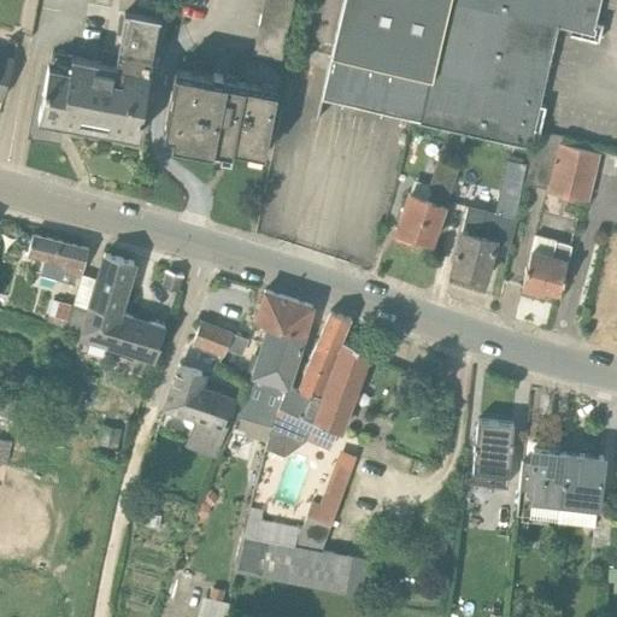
[(118,0),(117,10),(125,12),(133,13),(134,0),(118,0)]
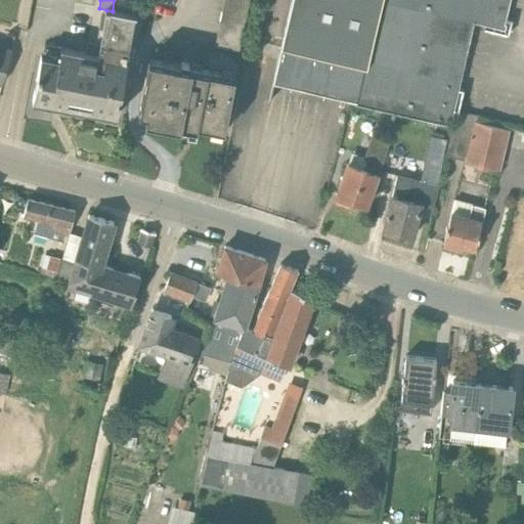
[(293,0),(274,86),(351,104),(428,121),(426,129),(449,134),(452,124),(450,124),(453,111),(456,112),(456,111),(457,111),(463,89),(459,88),(474,22),(505,30),(506,25),(492,20),(496,0),(293,0)]
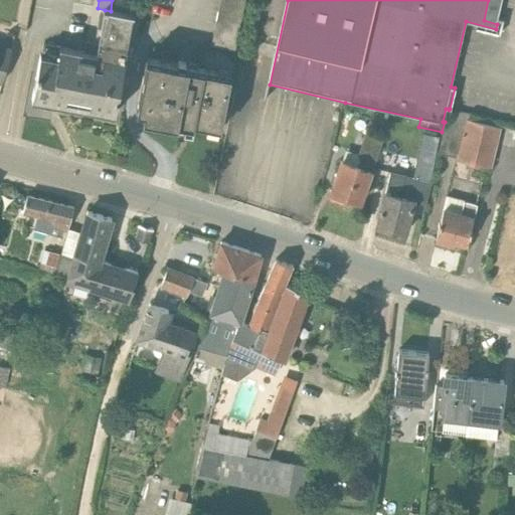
[(86,41),(83,50),(42,42),(31,99),(36,100),(35,104),(45,106),(46,102),(50,103),(51,98),(115,110),(114,114),(115,114),(125,58),(133,15),(111,11),(105,10),(99,43),(86,41)]
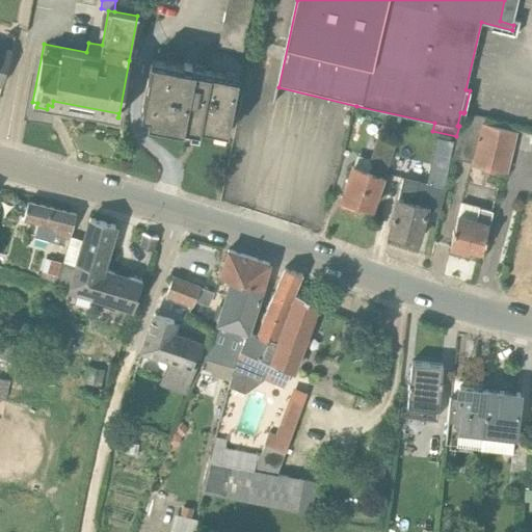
[(0,89),(11,50),(0,46),(0,89)]
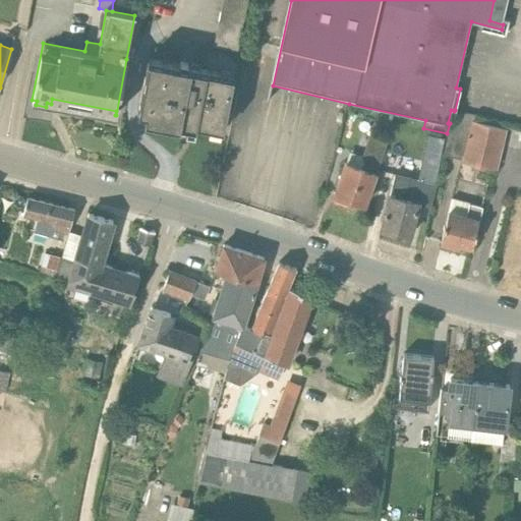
[(147,104),(143,120),(180,127),(181,121),(224,129),(235,78),(149,61),(139,103),(147,104)]
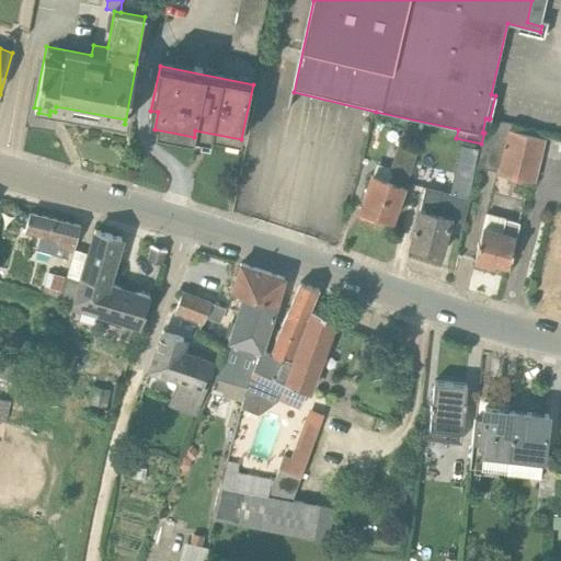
[(510,130),(512,124),(490,118),(489,118),(489,119),(485,118),(482,133),(484,133),(481,144),(477,165),(534,179),(544,138),(510,130)]
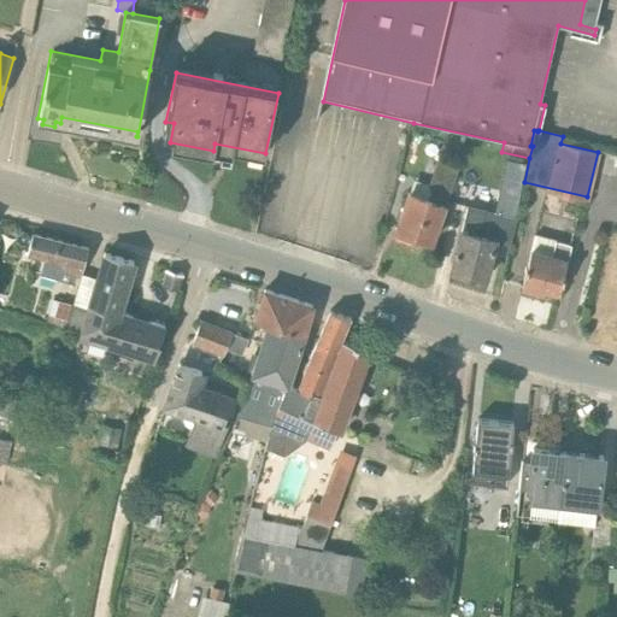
[(397,230),(432,242),(459,163),(440,156),(428,189),(433,191),(428,203),(409,197),(397,230)]
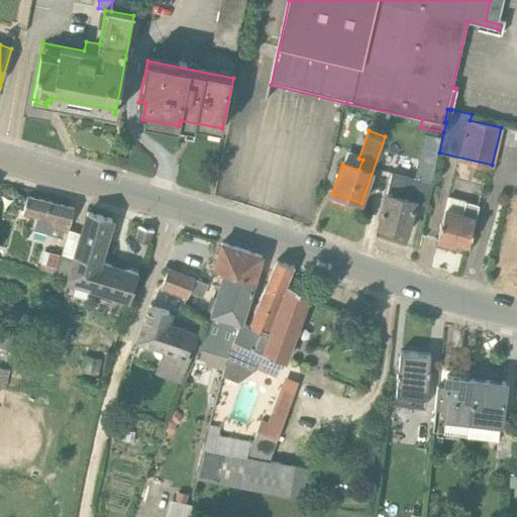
[(392,174),(379,225),(407,233),(414,202),(427,205),(437,165),(420,161),(415,180),(392,174)]
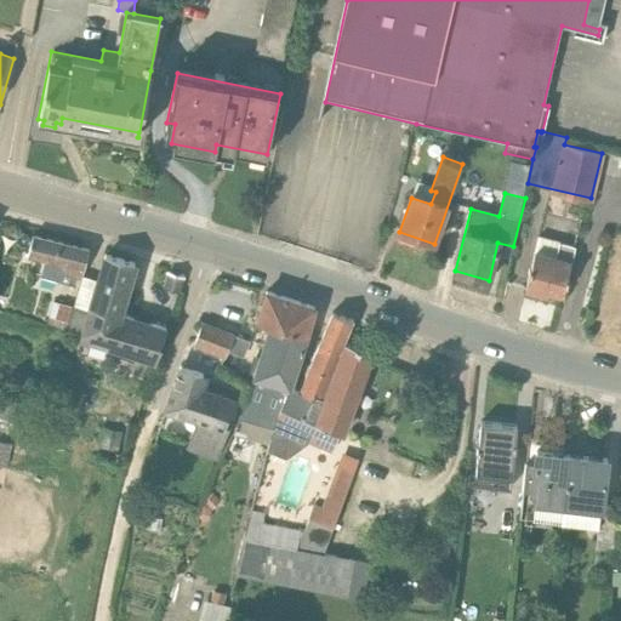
[(89,250),(33,235),(28,257),(44,262),(40,278),(74,286),(77,275),(81,277),(89,250)]
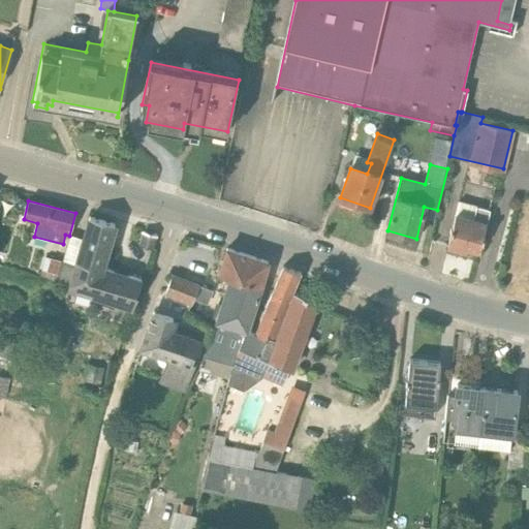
[(459,201),(447,246),(466,251),(467,247),(479,250),(481,242),(483,242),(484,237),(483,237),(489,210),(459,201)]
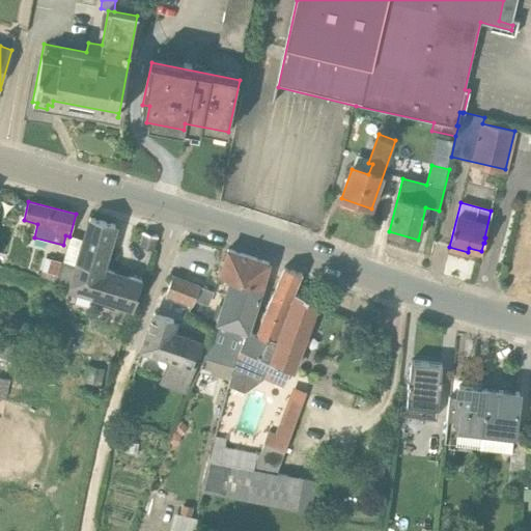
[(90,218),(76,266),(72,263),(65,285),(70,286),(68,289),(133,309),(142,280),(102,268),(115,225),(90,218)]
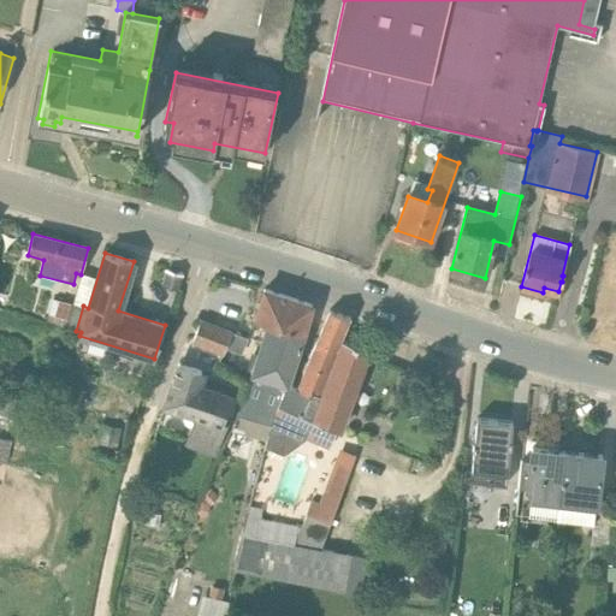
[(183,274),(166,270),(165,270),(165,271),(166,271),(163,285),(177,290),(182,276),(183,276),(183,274)]
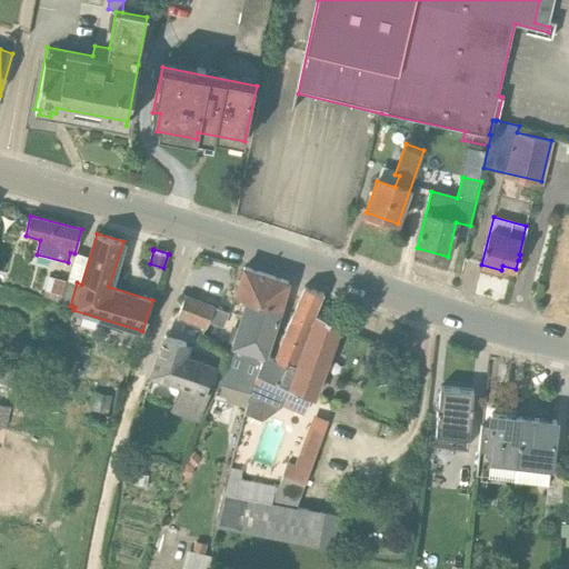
[(279,310),(288,283),(288,281),(245,267),(235,295),(248,299),(279,310)]
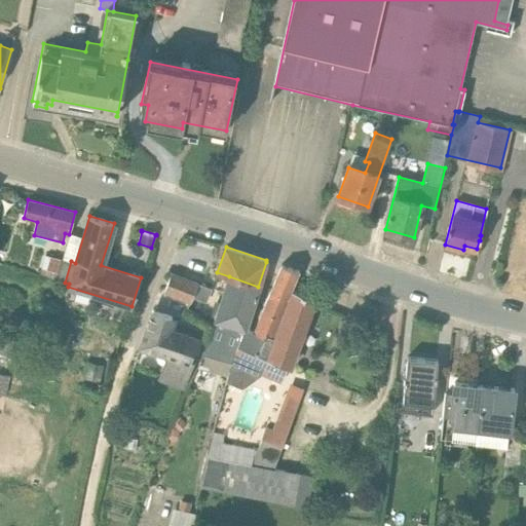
[(40,274),(65,283),(71,261),(63,259),(63,261),(46,255),(40,274)]
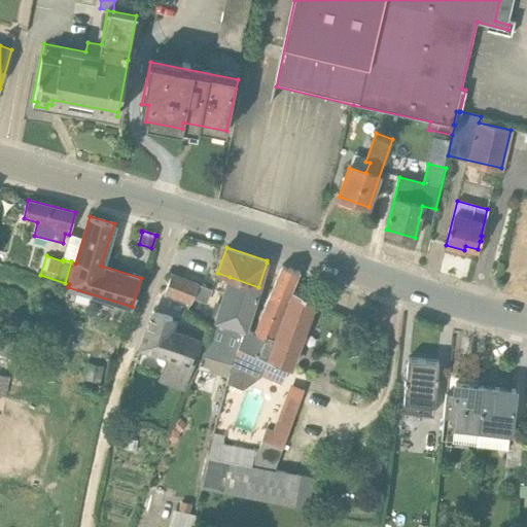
[(300,272),(282,266),(254,331),(245,327),(241,325),(239,331),(215,324),(199,363),(230,376),(234,364),(231,363),(235,346),(235,344),(262,357),(270,339),(277,343),(297,293),(293,291),(300,272)]
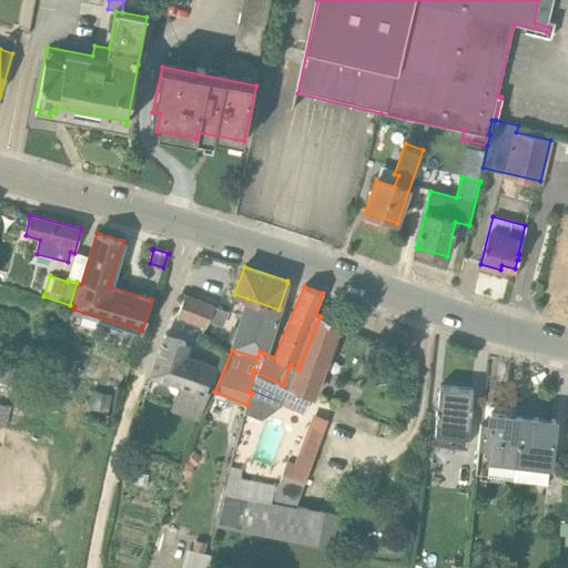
[(184,295),(176,314),(176,316),(205,327),(213,307),(184,295)]
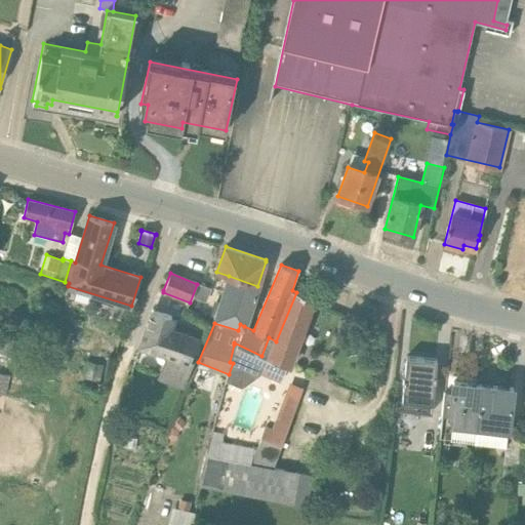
[(212,322),(214,323),(238,330),(240,324),(244,326),(257,286),(229,276),(220,300),(219,300),(212,322)]
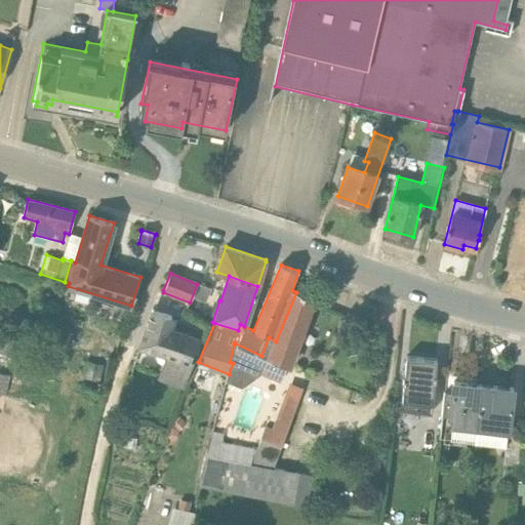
[(288,368),(288,367),(314,298),(296,292),(276,341),(269,337),(261,356),(234,342),(234,345),(230,362),(233,363),(279,382),(286,367),(288,368)]
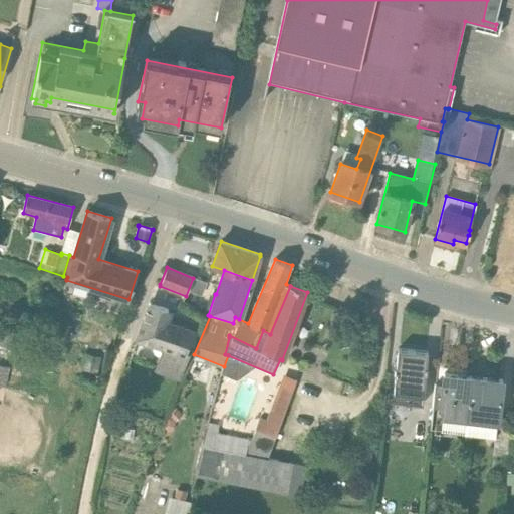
[(150,303),(137,339),(163,348),(155,373),(180,381),(188,358),(198,331),(170,321),(173,311),(150,303)]
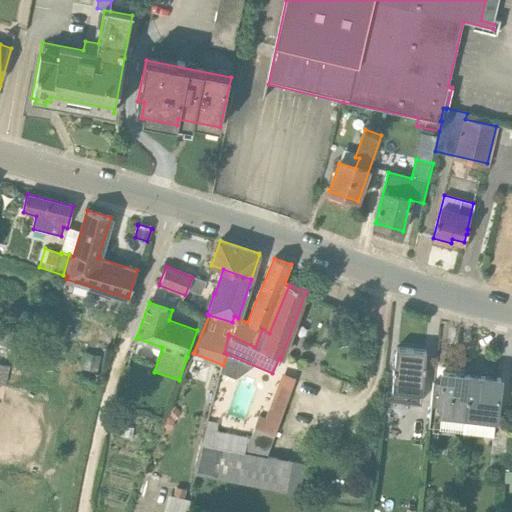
[(0,344),(16,350),(22,332),(0,324),(0,344)]
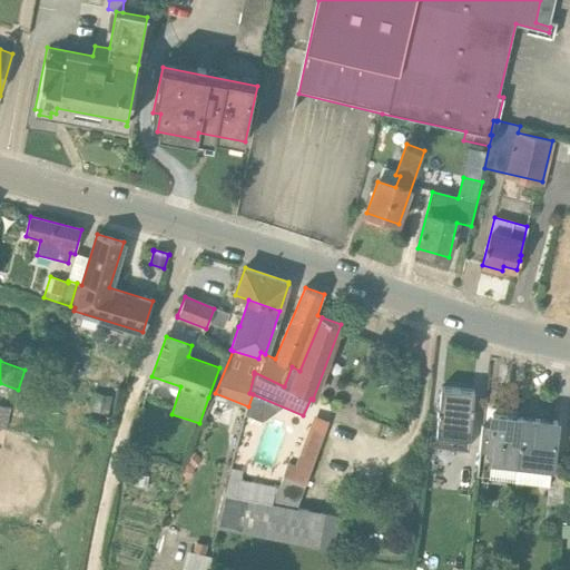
[(474,391),(441,387),(435,433),(469,438),(472,412),(473,412),(473,406),(472,406),(474,391)]
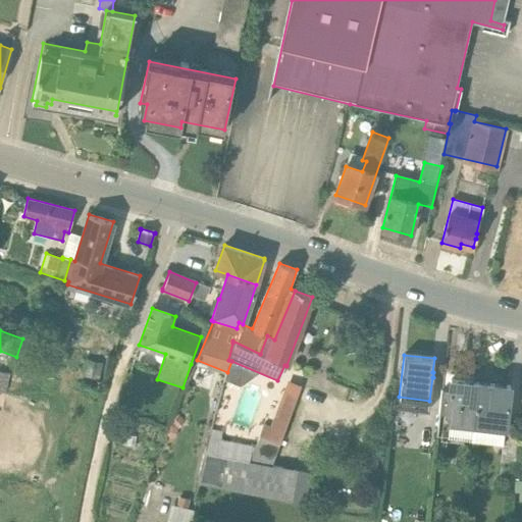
[(0,392),(6,394),(9,373),(0,371),(0,392)]
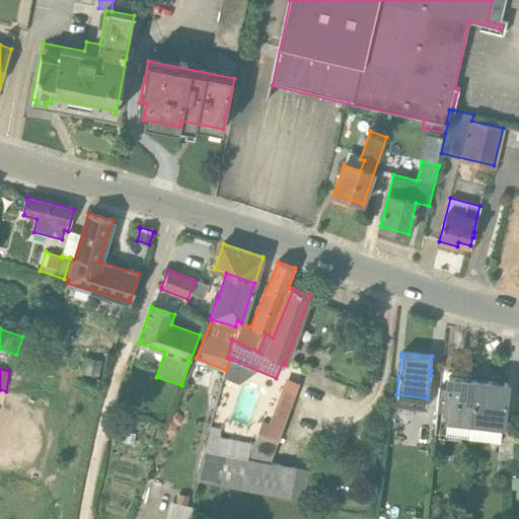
[(437,414),(441,415),(440,420),(469,424),(474,380),(448,377),(446,389),(440,388),(437,411),(438,411),(437,414)]
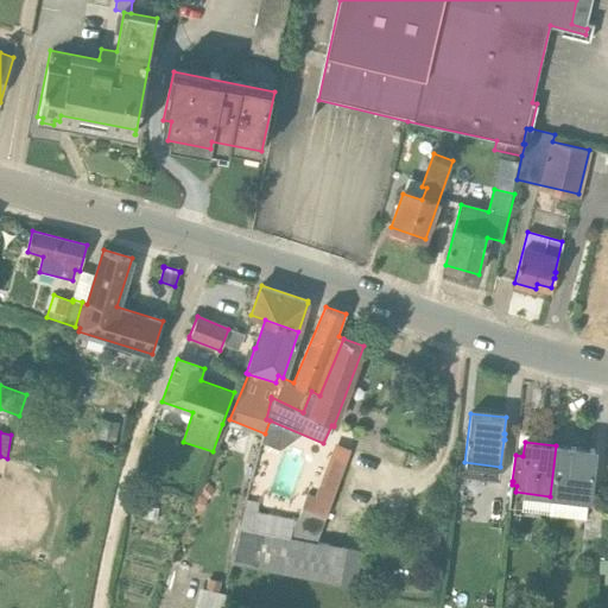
[(559,498),(588,501),(594,450),(556,445),(550,496),(549,507),(558,508),(559,498)]
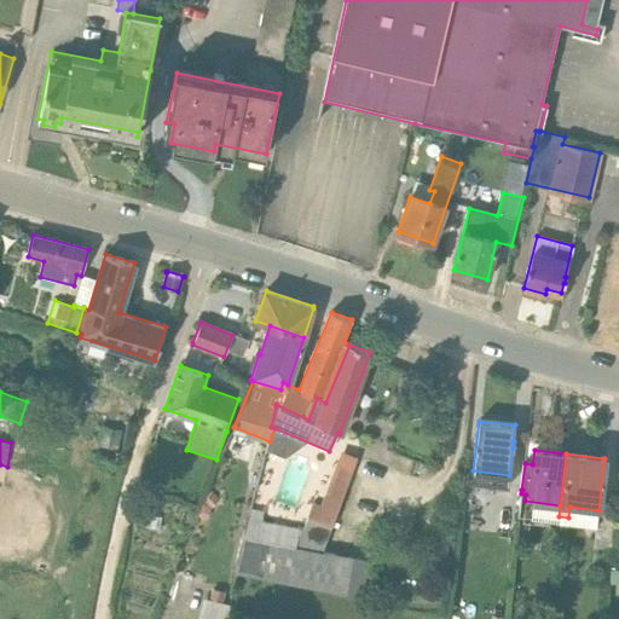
[(328,462),(319,485),(307,518),(333,526),(352,472),(328,462)]
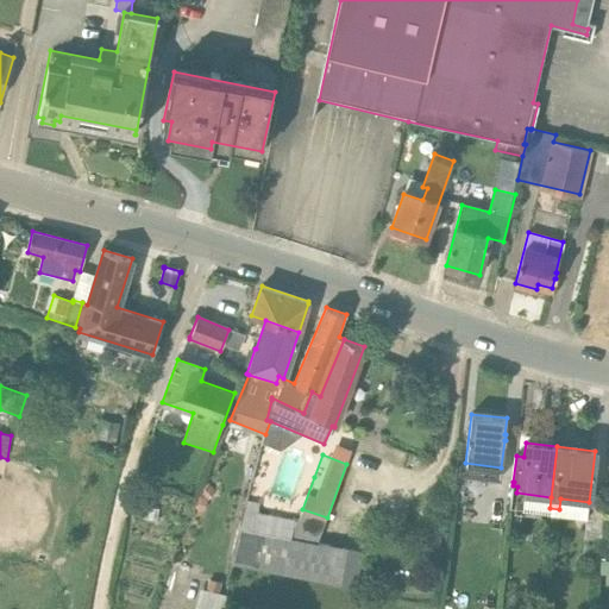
[(208,500),(217,491),(208,483),(199,490),(193,508),(205,512),(208,500)]
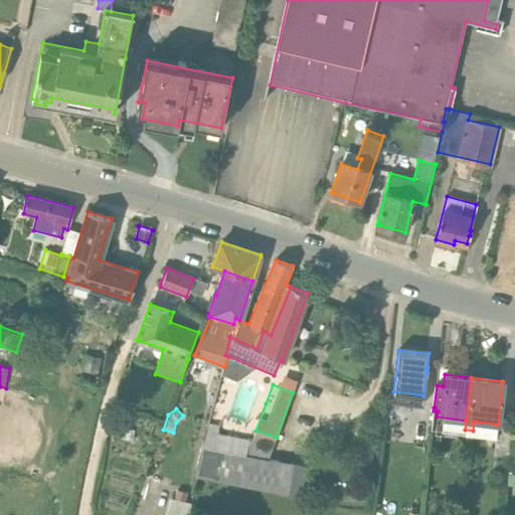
[(197,479),(228,485),(303,499),(309,468),(310,467),(276,460),(269,459),(246,455),(249,439),(219,433),(220,425),(208,422),(206,431),(197,479)]
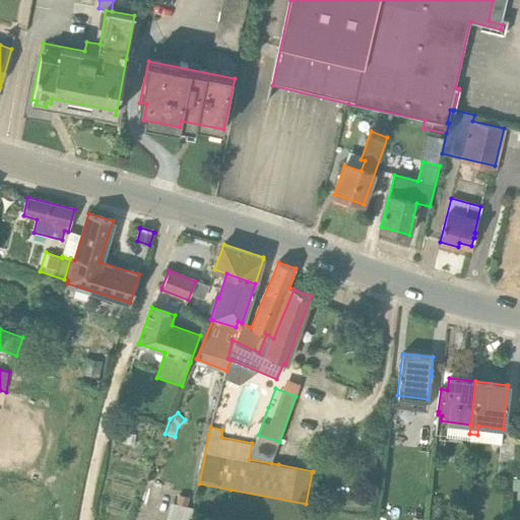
[(502,432),(499,459),(514,461),(517,433),(502,432)]
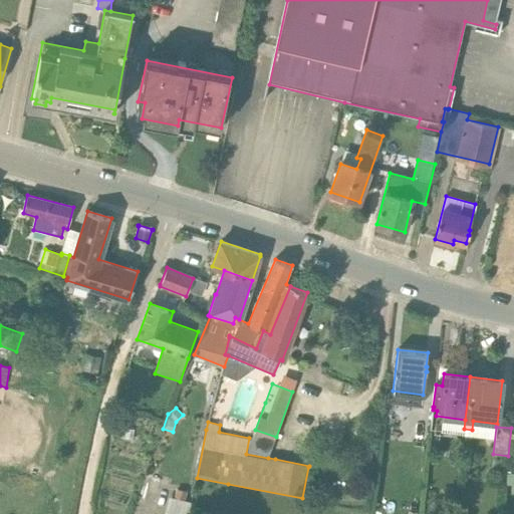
[(176,489),(174,498),(185,501),(187,492),(176,489)]
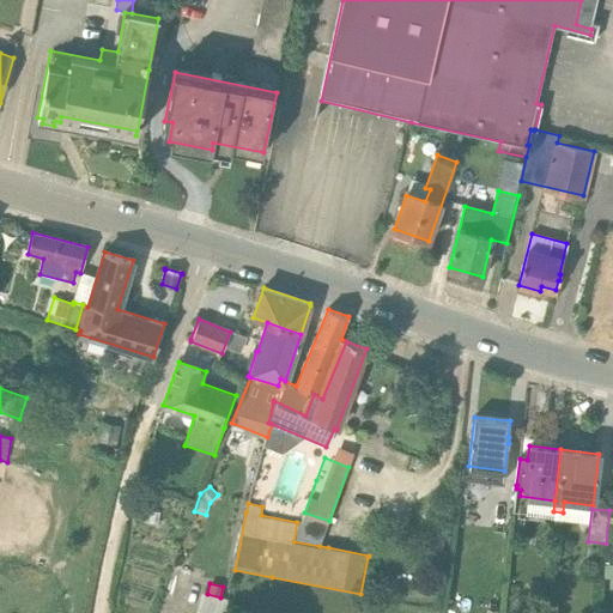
[(225,612),(229,600),(220,598),(207,594),(200,593),(195,612),(225,612)]
